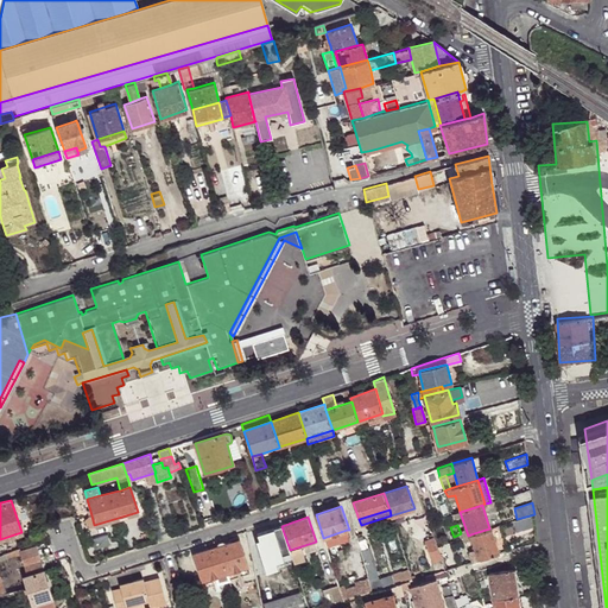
[(290,550),(282,526),(257,533),(266,561),(291,552),(290,550)]
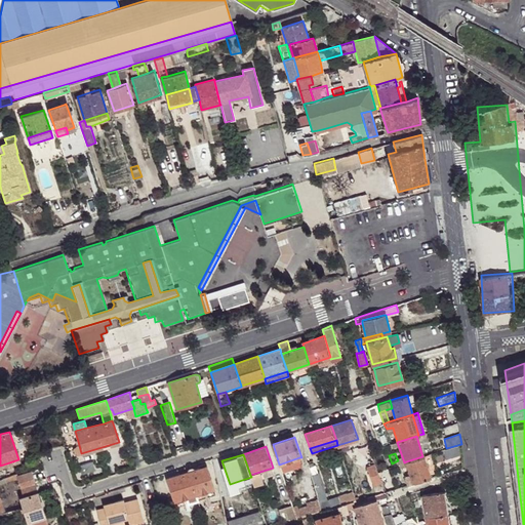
[(423,459),(422,456),(406,461),(408,470),(412,484),(430,478),(423,459)]
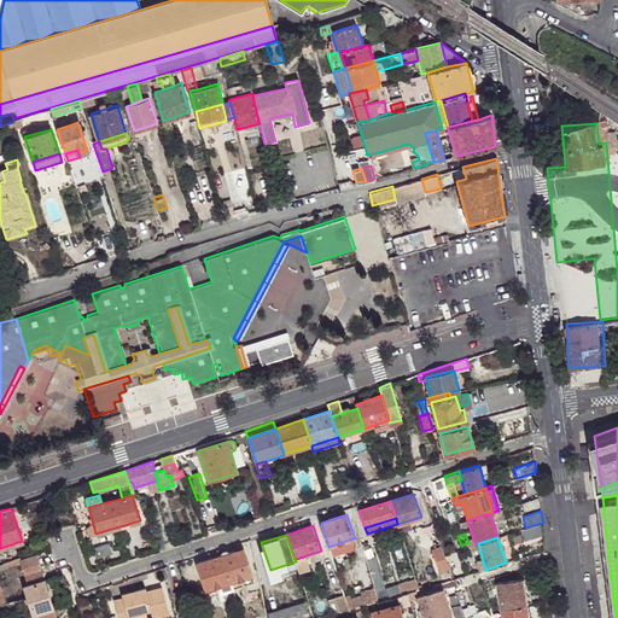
[(328,547),(331,553),(355,544),(353,538),(328,547)]
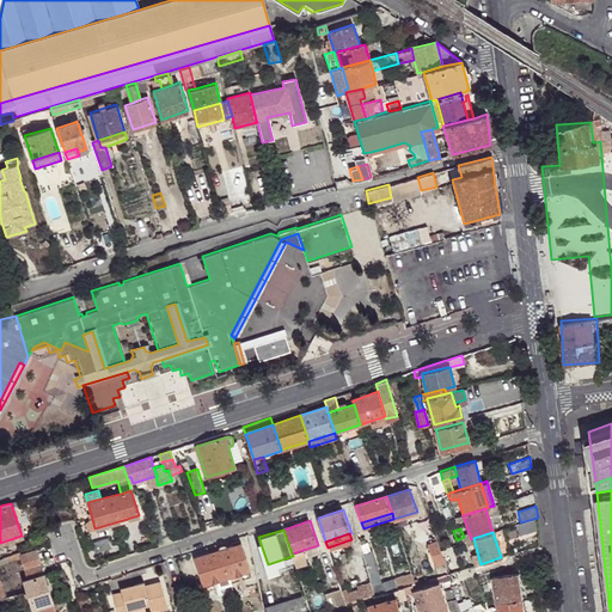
[(110,548),(106,537),(91,542),(95,552),(110,548)]
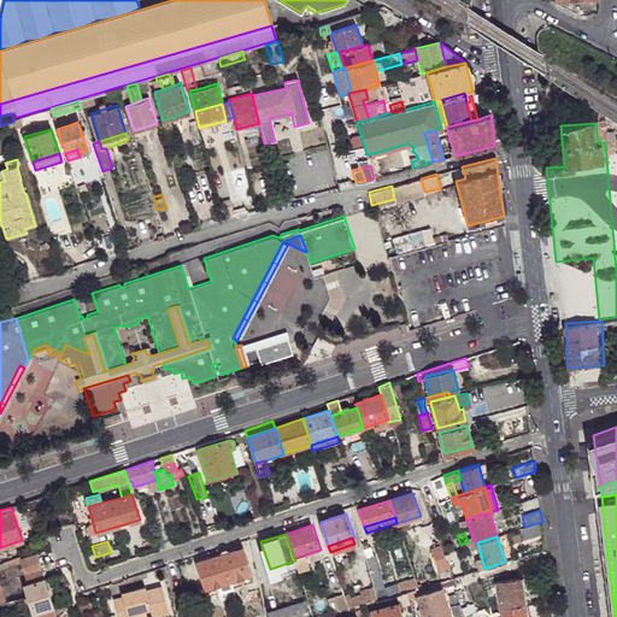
[(436,570),(447,566),(440,546),(430,550),(436,570)]
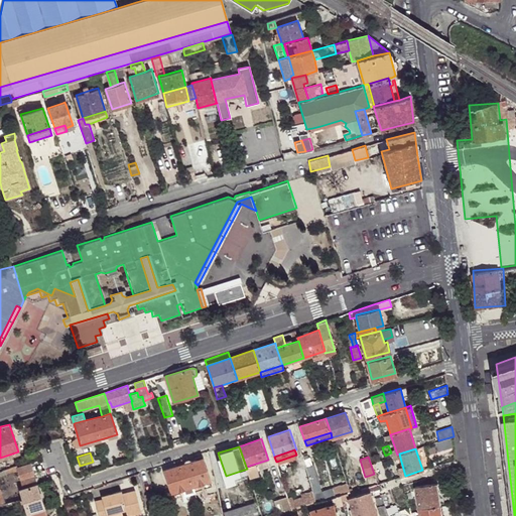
[(164,470),(171,494),(194,487),(211,481),(204,458),(164,470)]
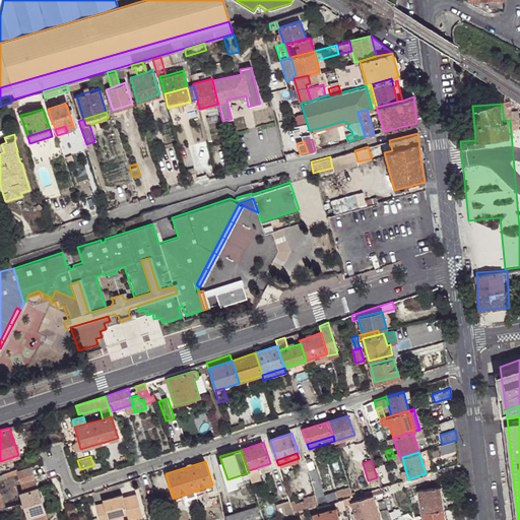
[(250,477),(251,481),(261,478),(260,472),(271,468),(270,463),(248,470),(249,472),(250,477)]
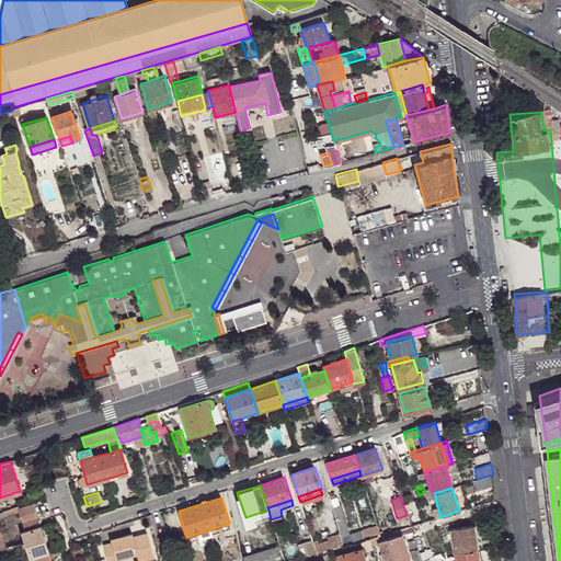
[(342,538),(345,547),(365,541),(362,530),(350,534),(341,502),(332,505),(341,533),(342,538)]
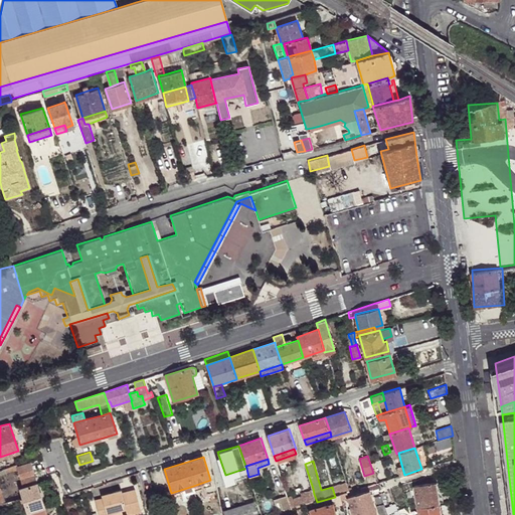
[(404,475),(400,461),(394,463),(399,476),(400,476),(404,475)]
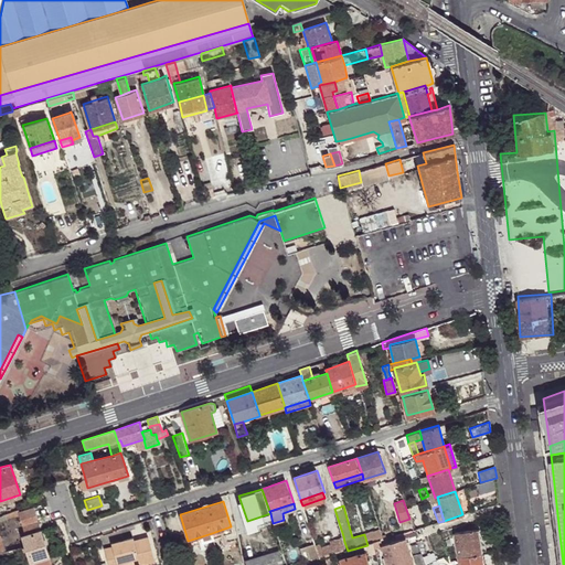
[(18,509),(0,515),(0,553),(4,552),(0,539),(0,522),(19,515),(19,513),(18,509)]
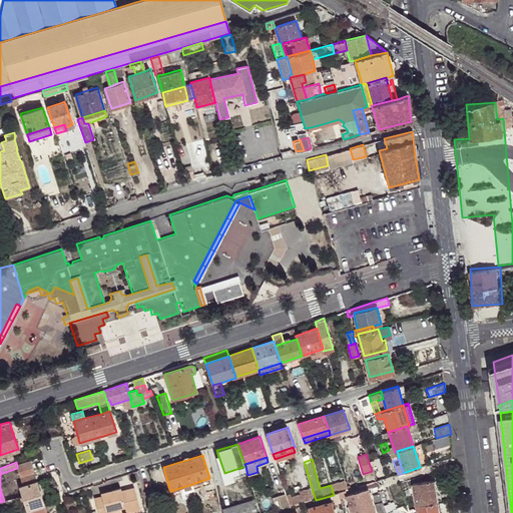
[(45,512),(43,505),(36,482),(29,462),(17,466),(17,468),(23,486),(19,487),(23,497),(27,510),(31,509),(32,512),(45,512)]
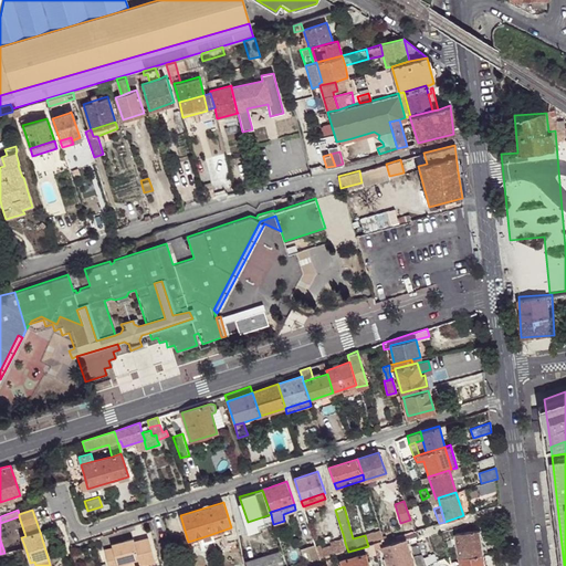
[(249,527),(272,520),(271,514),(248,522),(249,527)]
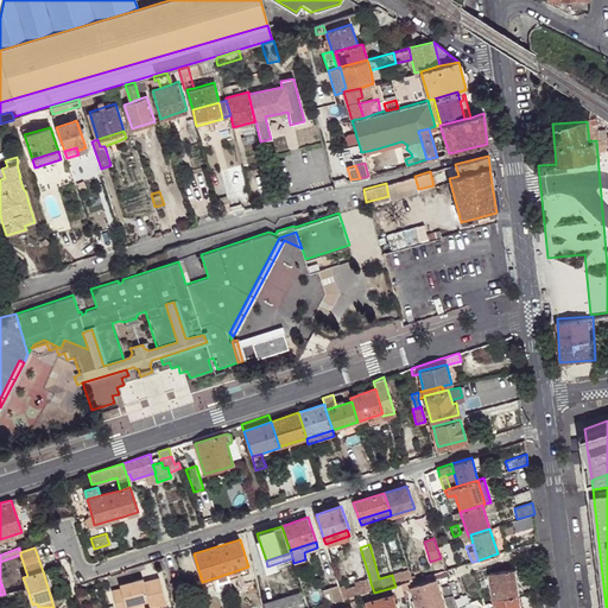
[(392,575),(396,587),(397,587),(401,584),(410,582),(413,581),(412,576),(409,567),(405,568),(405,571),(392,575)]
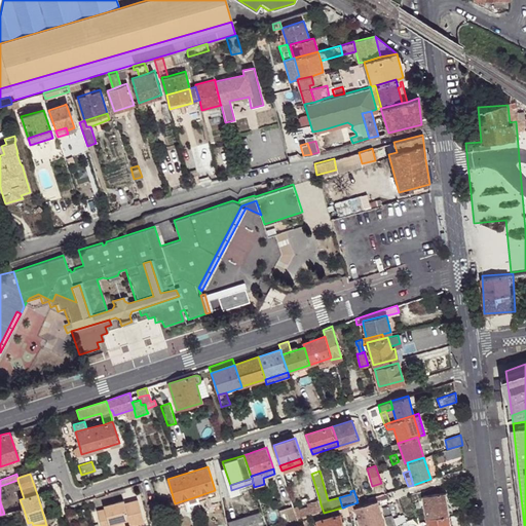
[(428,520),(450,516),(446,492),(424,496),(428,520)]
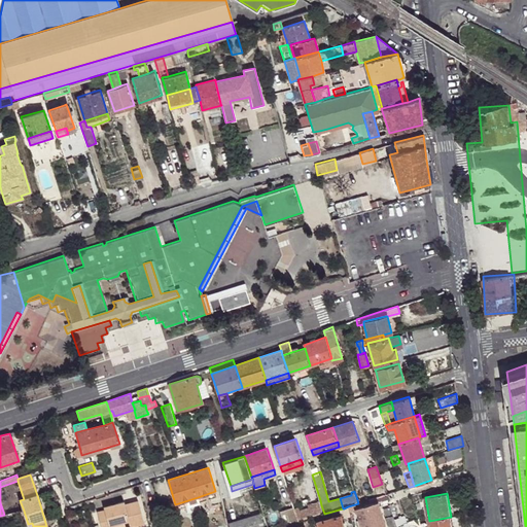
[(198,497),(175,504),(176,510),(200,502),(198,497)]
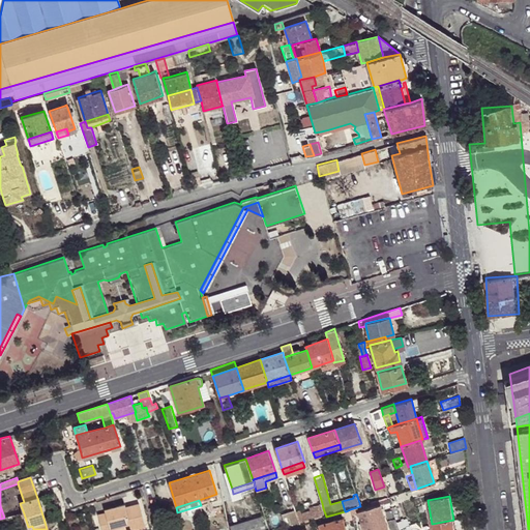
[(112,527),(124,524),(129,523),(130,529),(145,525),(139,503),(125,506),(124,504),(105,509),(105,512),(97,514),(101,529),(110,529),(110,528),(112,527)]
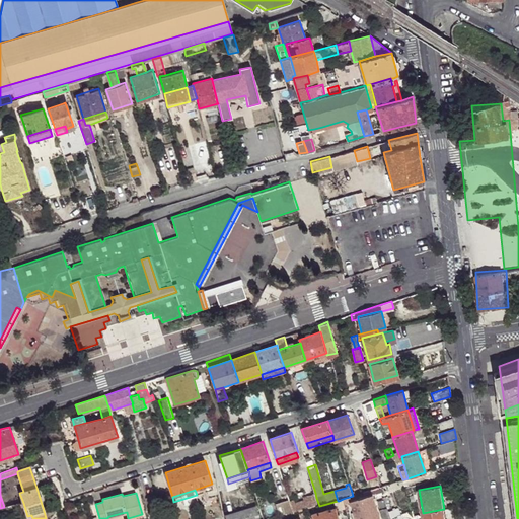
[(294,514),(305,510),(307,510),(319,506),(316,498),(315,493),(303,497),(304,500),(291,504),(294,514)]
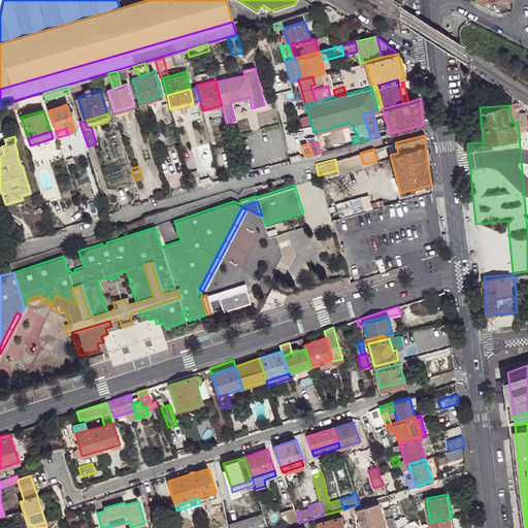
[(421,501),(415,503),(418,513),(424,512),(421,501)]
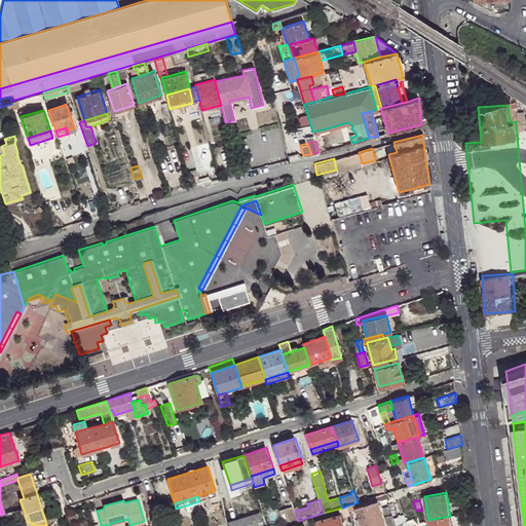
[(355,508),(355,509),(361,525),(383,525),(385,525),(378,500),(360,506),(355,508)]
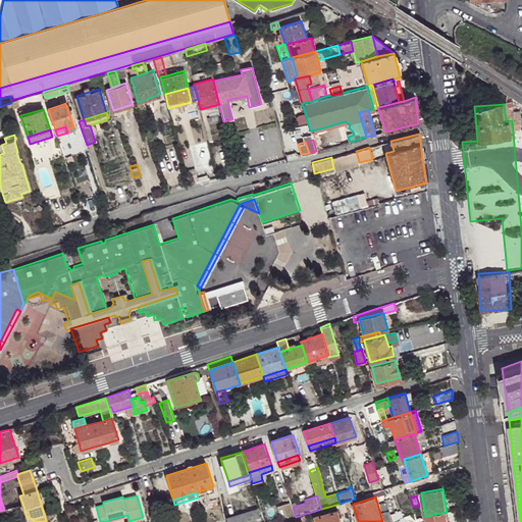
[(380,504),(382,512),(388,510),(386,501),(380,504)]
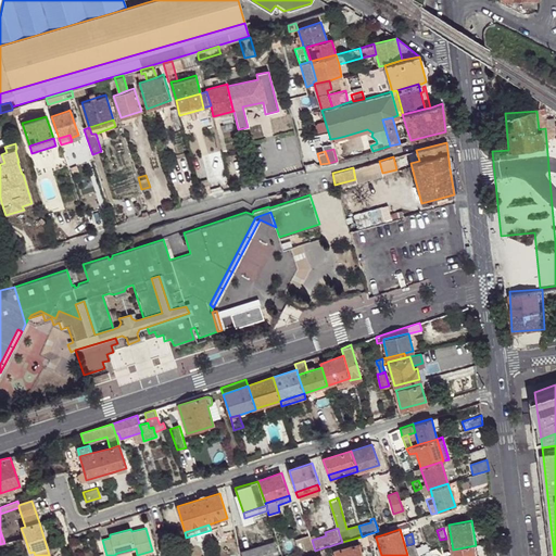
[(295,539),(301,555),(315,551),(312,540),(310,534),(295,539)]
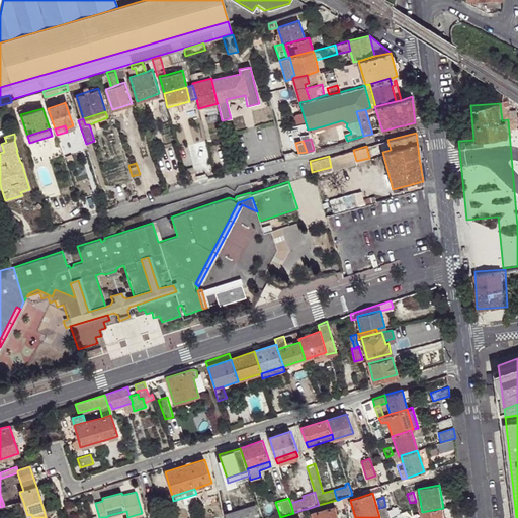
[(416,502),(410,503),(413,516),(419,515),(416,502)]
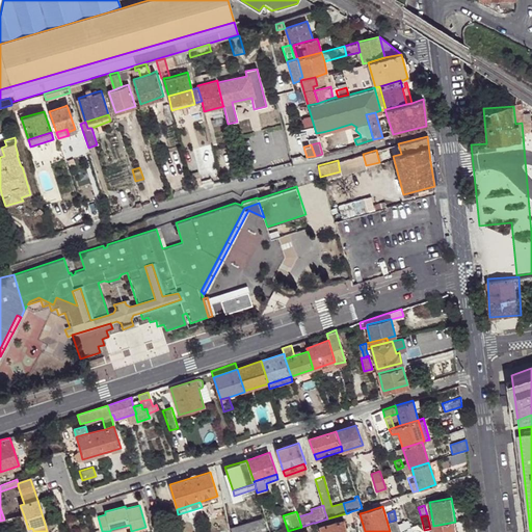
[(265,531),(262,519),(233,528),(233,531),(265,531)]
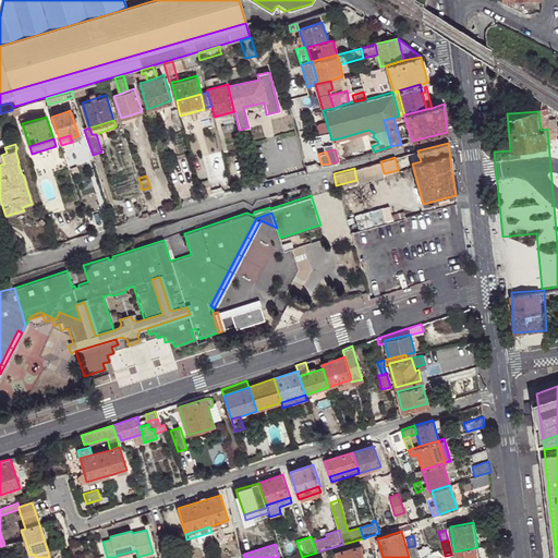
[(337,557),(364,557),(361,545),(336,553),(337,557)]
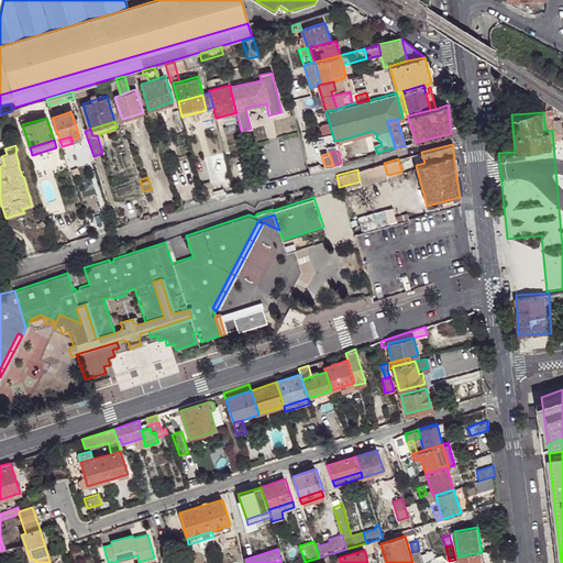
[(415,562),(423,562),(419,550),(412,552),(411,552),(415,562)]
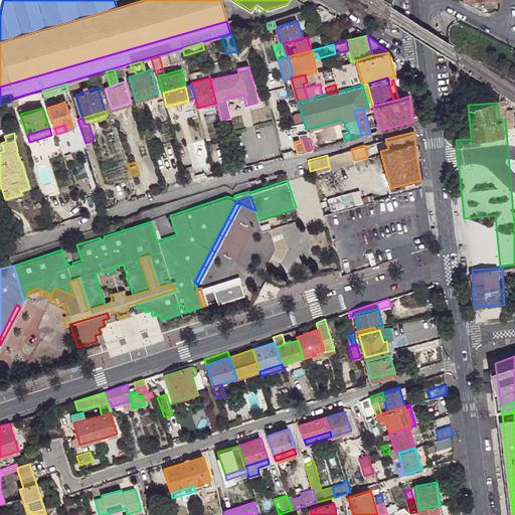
[(442,514),(441,505),(419,509),(420,511),(420,514),(442,514)]
